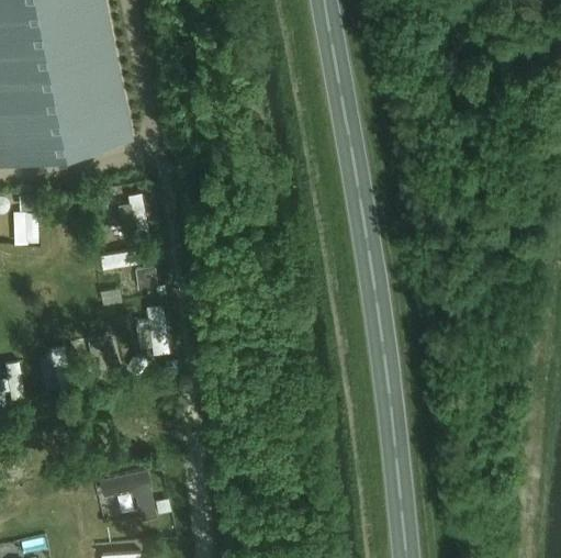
[(0,0),(0,165),(133,138),(105,0),(0,0)]
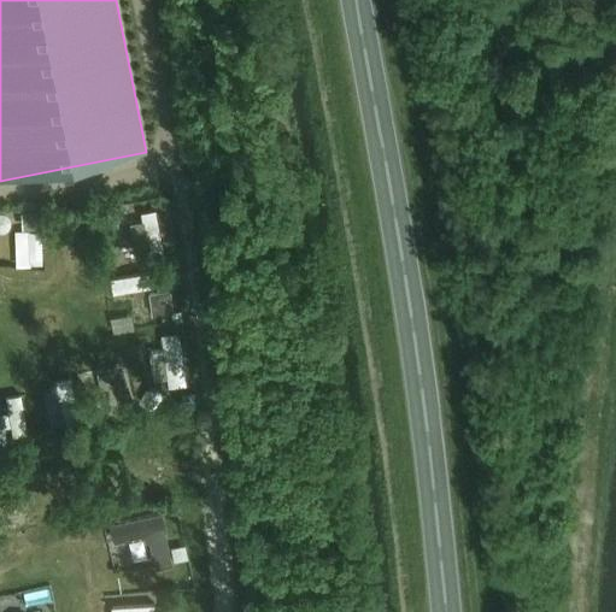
[(16,269),(45,268),(42,234),(15,235),(16,269)]
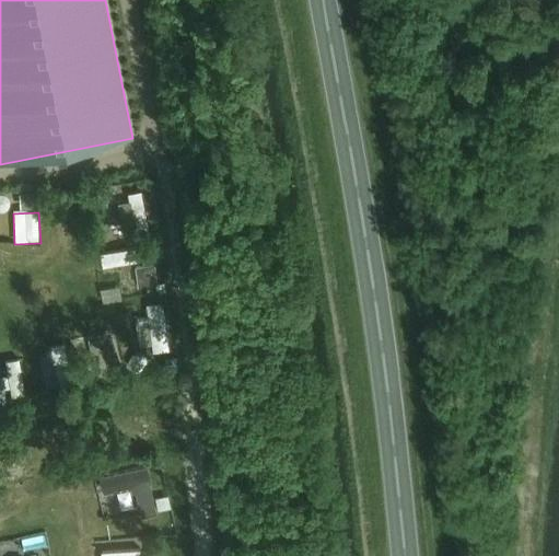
[(100,254),(101,266),(138,262),(136,250),(100,254)]
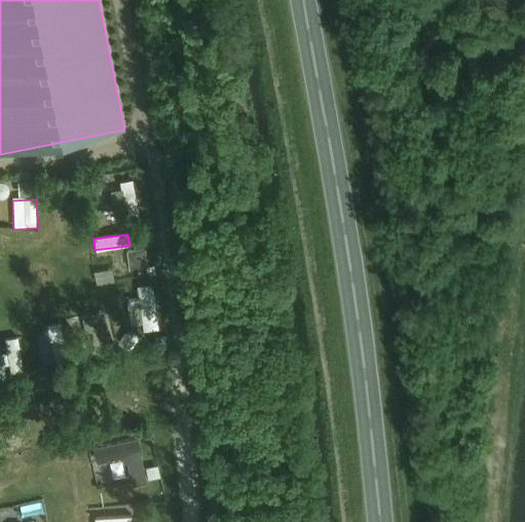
[(124,482),(122,444),(94,445),(96,484),(124,482)]
